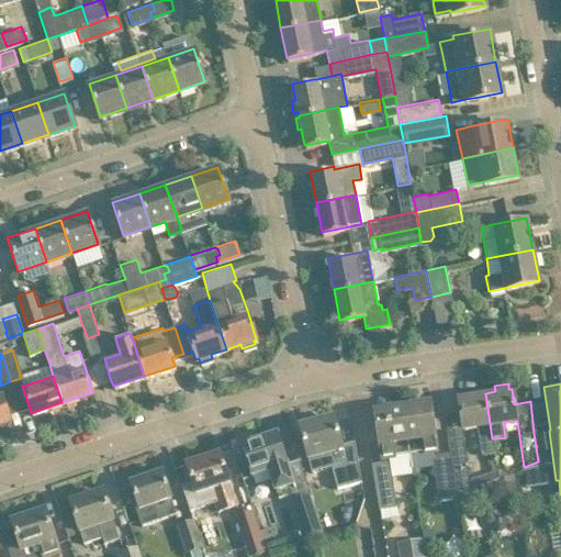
[(459,397),(462,426),(478,424),(481,452),(493,450),(492,438),(485,393),(459,397)]
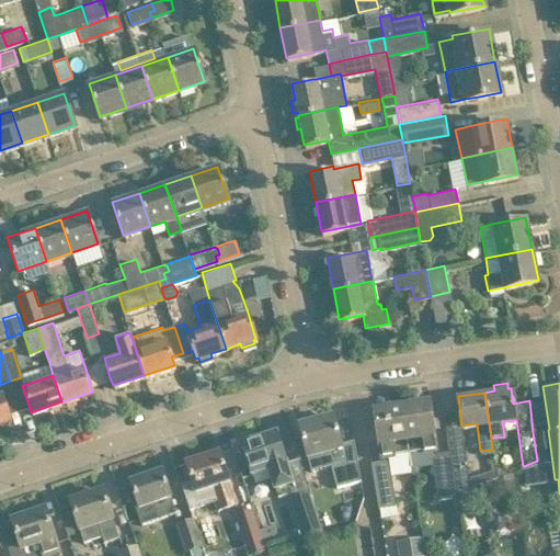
[(1,395),(0,395),(0,422),(9,419),(8,412),(1,395)]
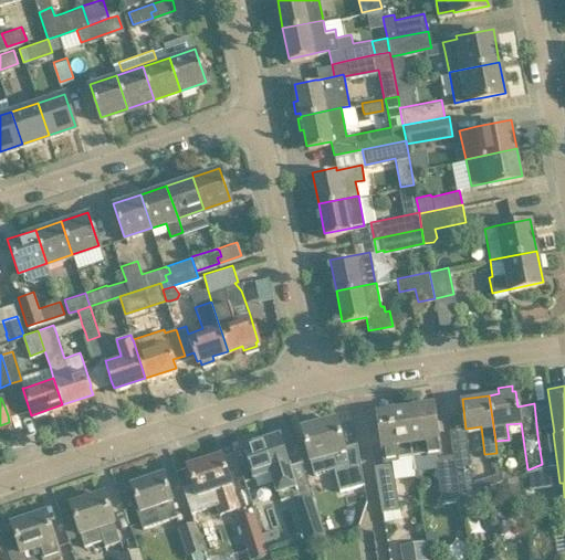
[(410,450),(411,454),(428,452),(439,450),(432,403),(405,408),(410,450)]
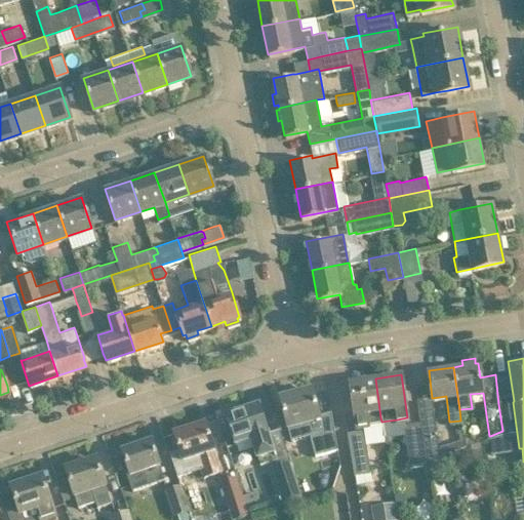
[(368,424),(381,422),(380,417),(375,378),(349,383),(356,429),(369,427),(368,424)]
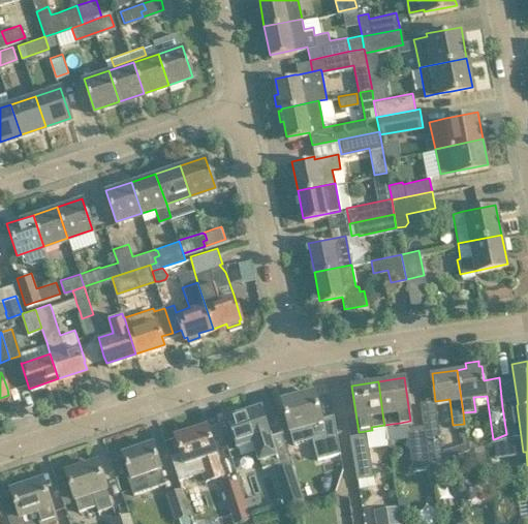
[(315,391),(282,399),(289,428),(292,441),(312,436),(315,448),(317,456),(339,451),(337,440),(333,413),(321,417),(315,391)]
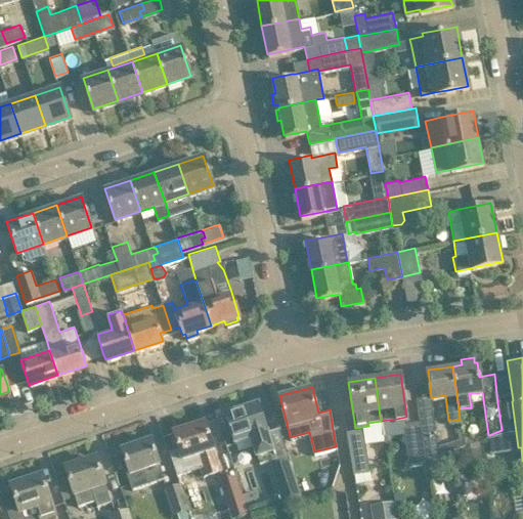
[(234,441),(250,436),(256,456),(258,456),(259,462),(275,457),(257,401),(225,413),(234,441)]
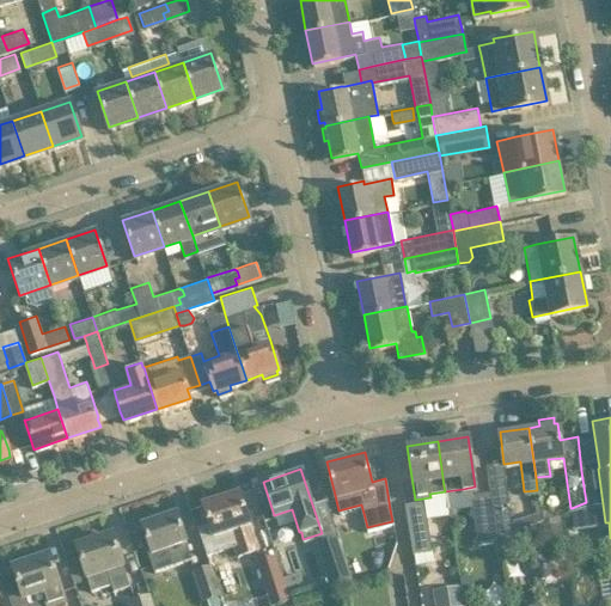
[(586,502),(572,508),(570,508),(573,527),(605,522),(598,469),(581,471),(586,502)]
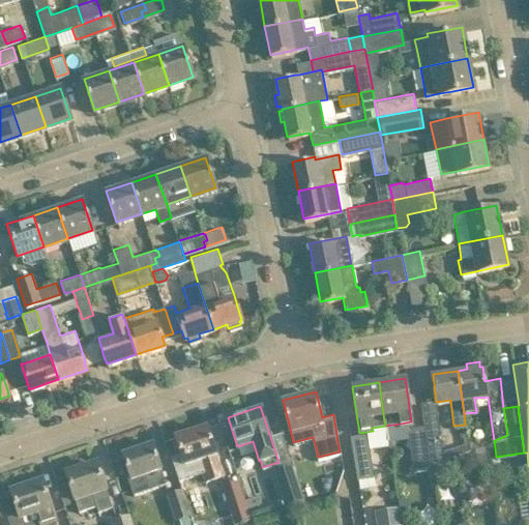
[(444,457),(437,410),(423,412),(422,413),(424,424),(431,461),(444,457)]
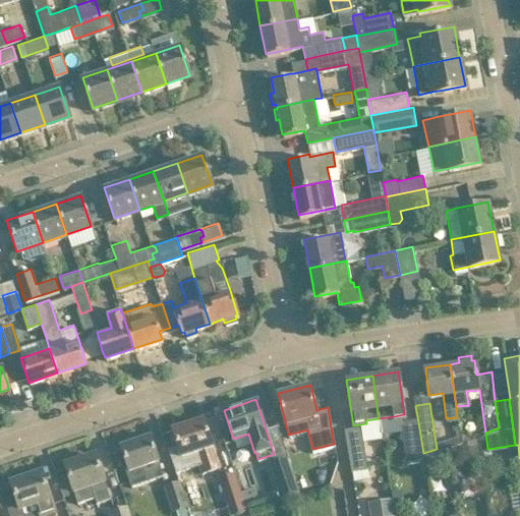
[(422,454),(423,453),(417,416),(400,419),(406,461),(423,458),(422,454)]
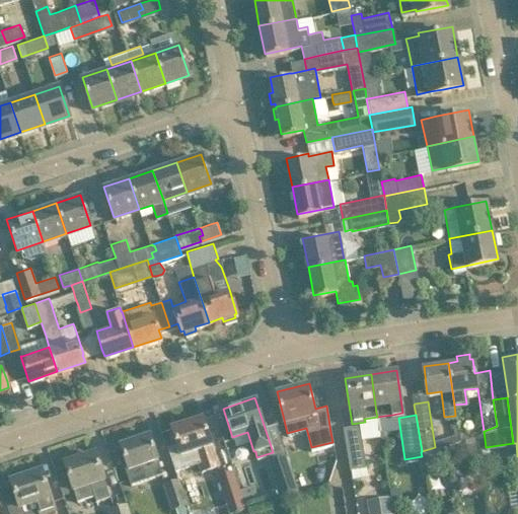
[(202,416),(170,426),(176,445),(179,453),(183,465),(198,460),(201,469),(217,463),(211,444),(202,416)]
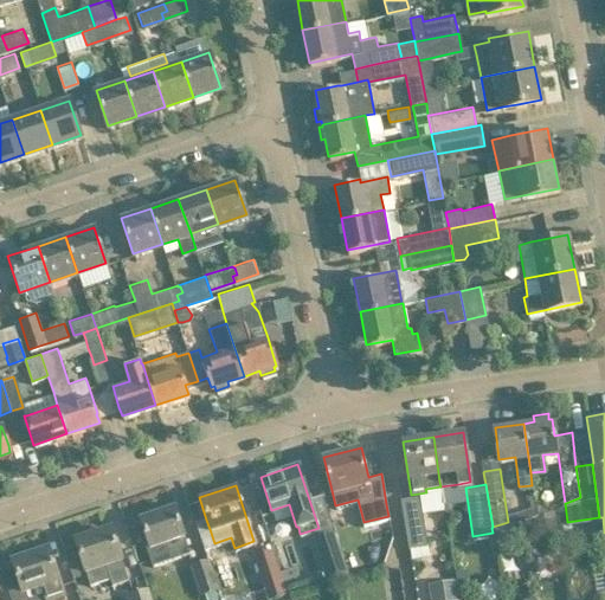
[(400,497),(405,528),(409,546),(426,543),(418,495),(400,497)]
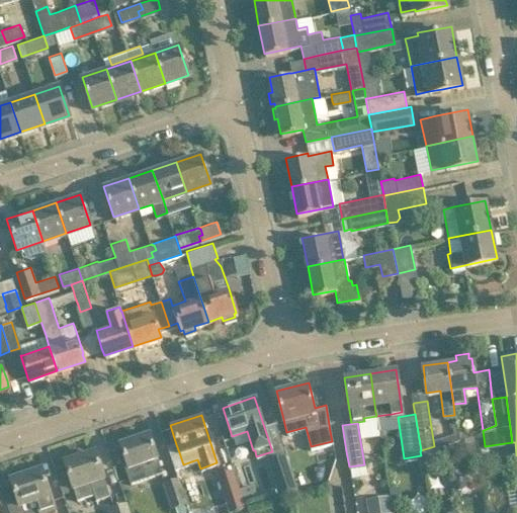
[(119,442),(125,460),(126,463),(123,464),(130,483),(161,472),(157,457),(157,456),(149,432),(119,442)]
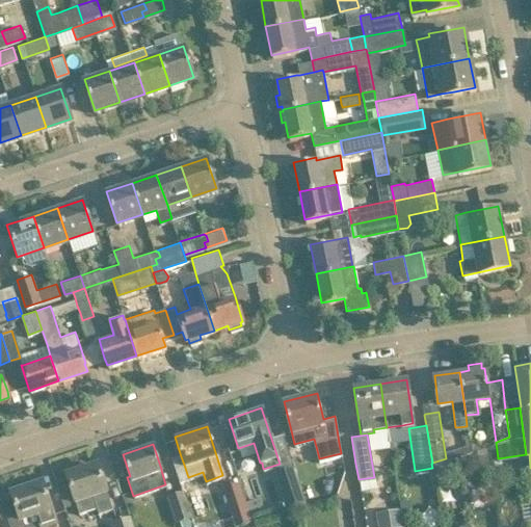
[(479,448),(472,450),(474,468),(490,466),(487,445),(479,448)]
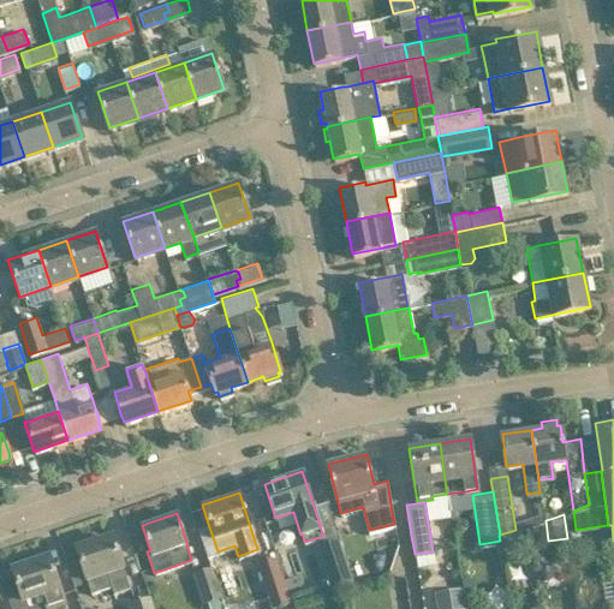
[(516,530),(500,535),(501,541),(502,551),(513,550),(512,545),(532,542),(530,525),(516,530)]
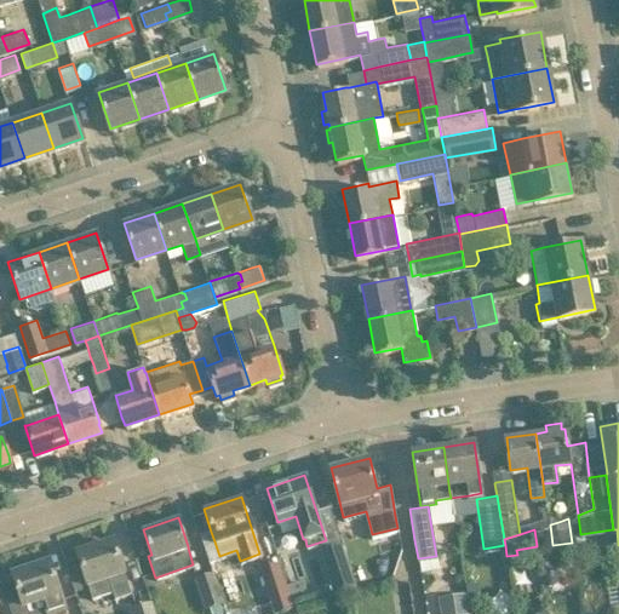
[(76,551),(87,583),(92,596),(112,590),(114,597),(131,591),(124,571),(125,571),(114,539),(76,551)]
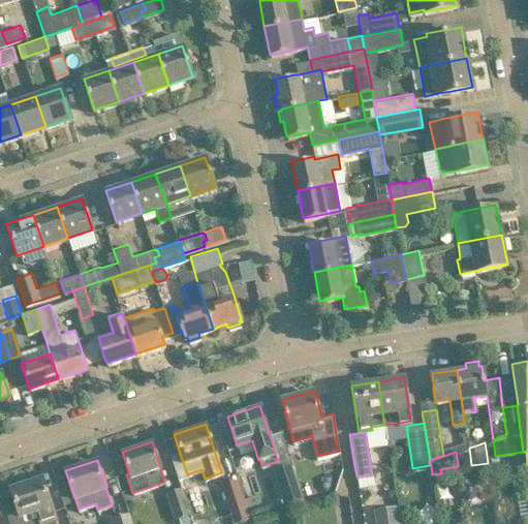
[(285,504),(304,498),(291,463),(273,469),(285,504)]
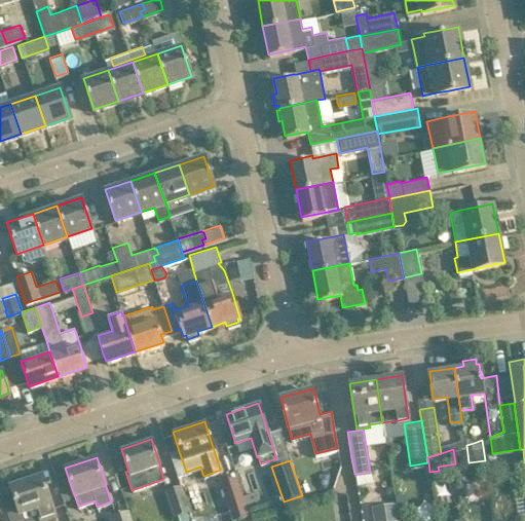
[(484,471),(477,472),(478,483),(485,482),(484,471)]
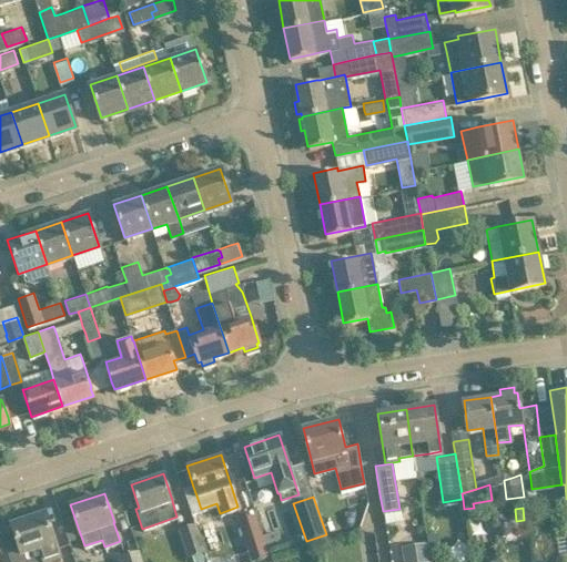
[(4,543),(10,561),(24,561),(27,561),(23,552),(40,547),(44,561),(56,561),(60,561),(53,543),(56,542),(46,512),(11,524),(17,540),(4,543)]
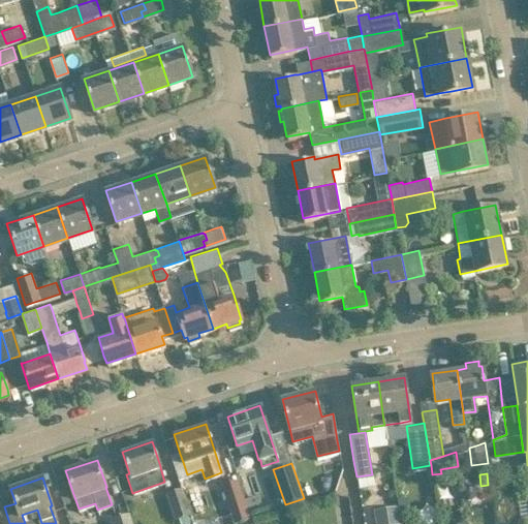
[(234,522),(250,517),(237,478),(221,483),(234,522)]
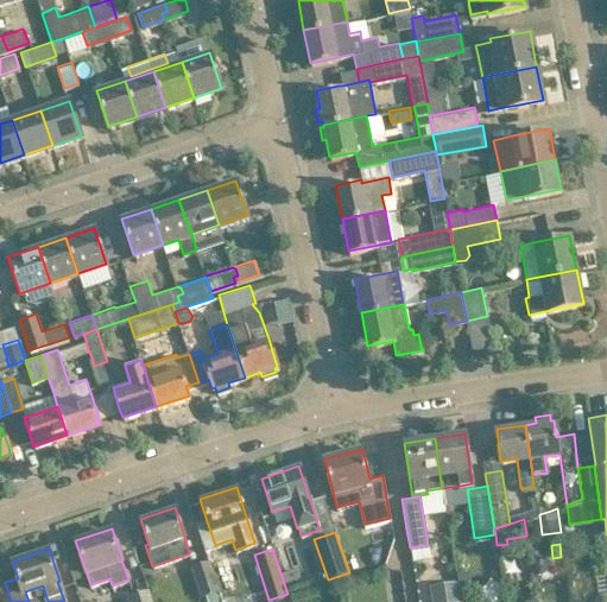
[(208,558),(191,564),(202,595),(219,589),(208,558)]
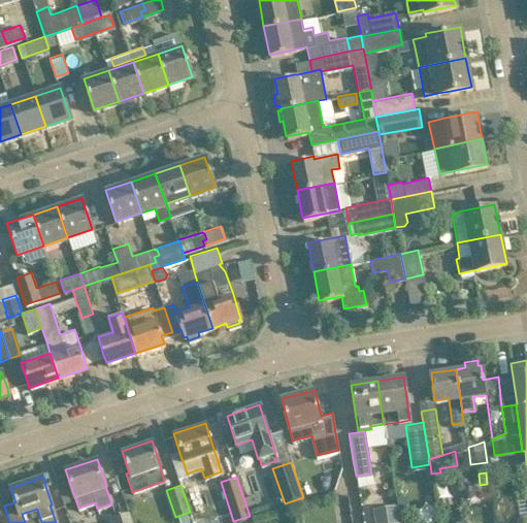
[(526,496),(516,498),(518,516),(526,514),(526,496)]
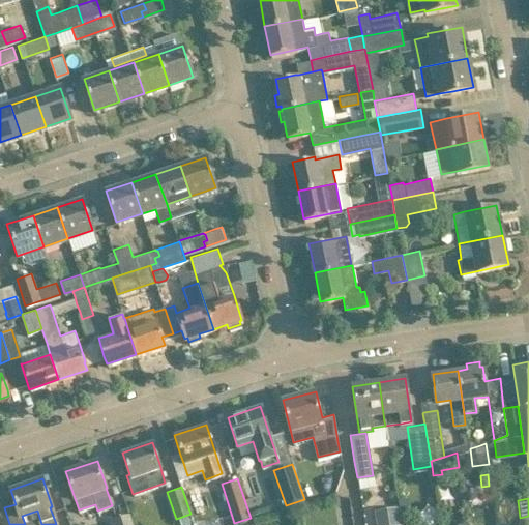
[(399,504),(374,508),(376,524),(389,524),(402,523),(399,504)]
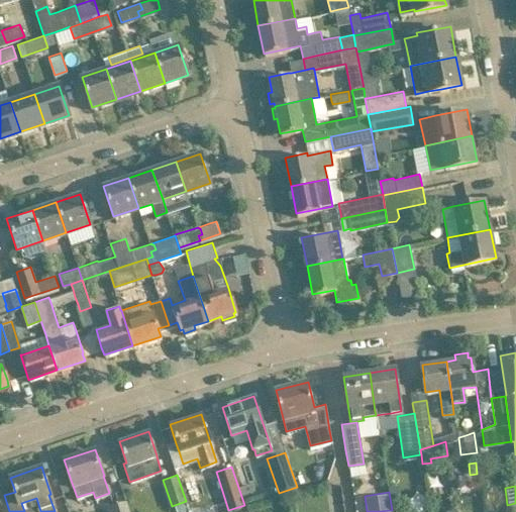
[(212,511),(208,499),(189,506),(191,511),(212,511)]
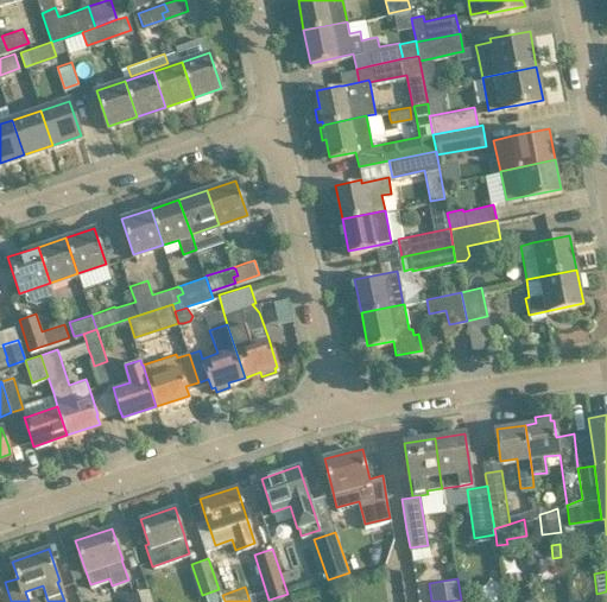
[(128,594),(130,601),(152,601),(147,588),(128,594)]
